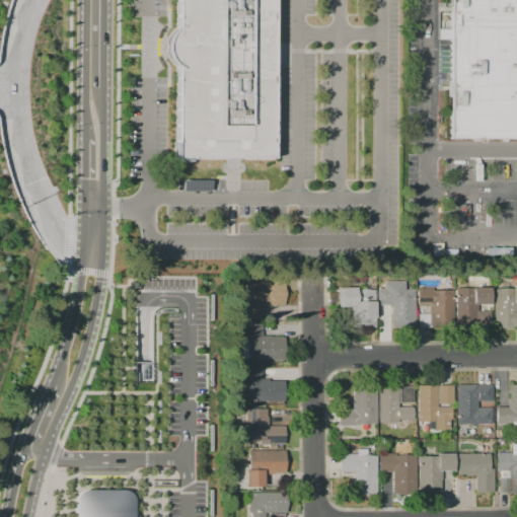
[(274,0),(274,157),(175,157),(176,65),(171,61),(167,55),(165,49),(165,42),(167,35),(171,30),(176,26),(176,0),(274,0)]
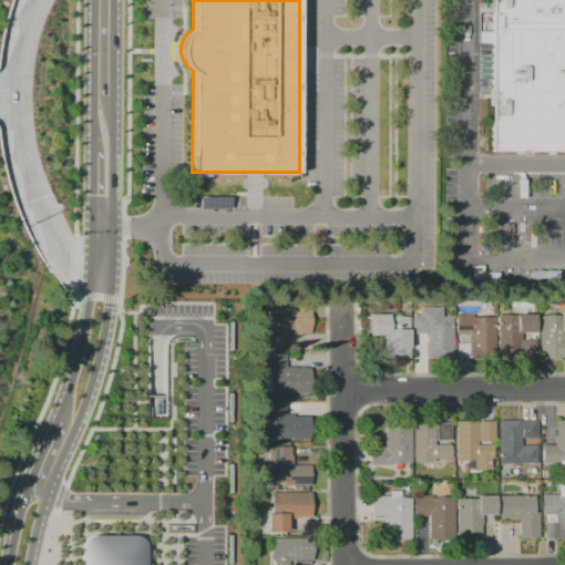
[(564,0),(564,150),(499,151),(496,0),(564,0)]
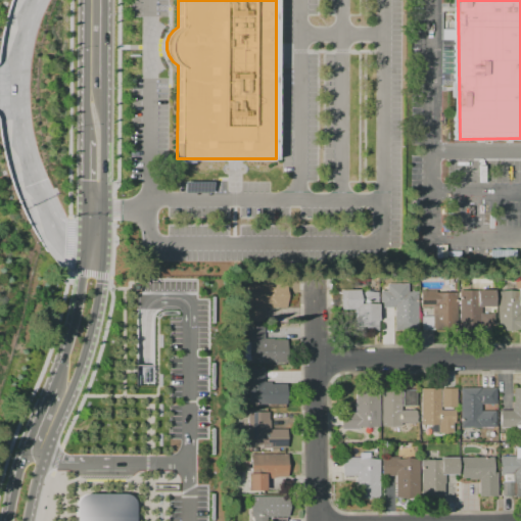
[(184,180),(185,191),(214,191),(214,179),(184,180)]
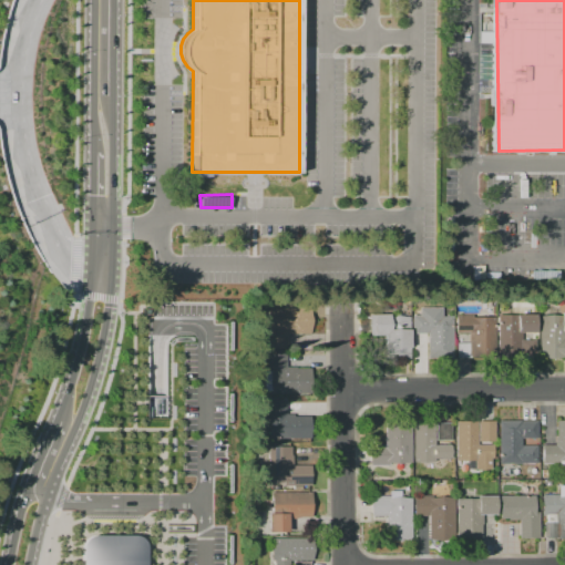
[(293,348),(271,348),(271,307),(315,308),(315,334),(293,334),(293,348)]
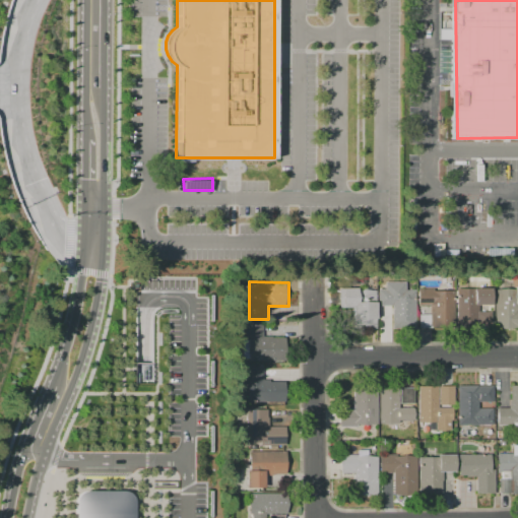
[(419,289),(419,328),(397,328),(396,306),(383,306),(383,288),(389,288),(389,281),(409,281),(409,289),(419,289)]
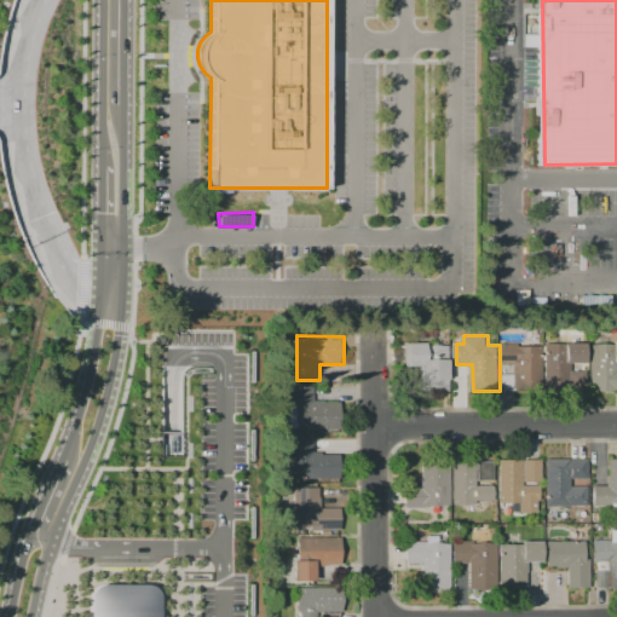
[(616,387),(592,387),(592,341),(616,341),(616,387)]
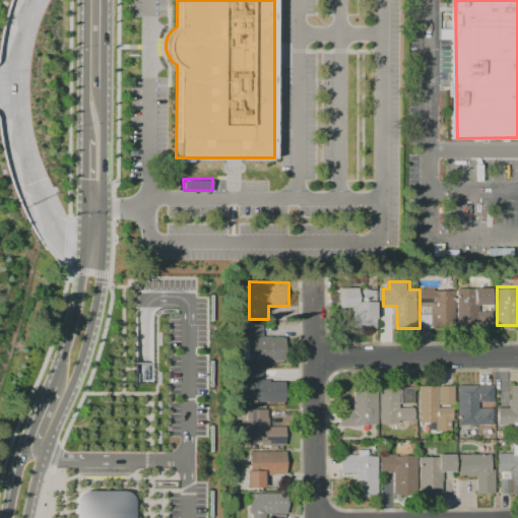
[(381,328),(358,329),(359,318),(357,318),(357,307),(343,307),(343,288),(361,287),(361,289),(380,290),(381,328)]
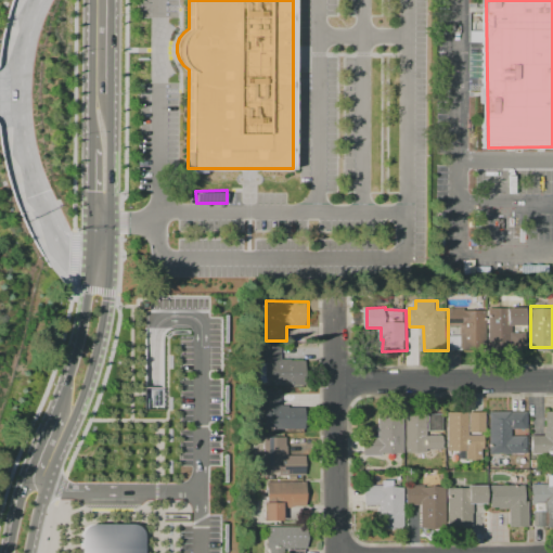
[(489,310),(489,350),(452,350),(452,335),(464,335),(464,325),(451,326),(450,308),(467,308),(467,310),(489,310)]
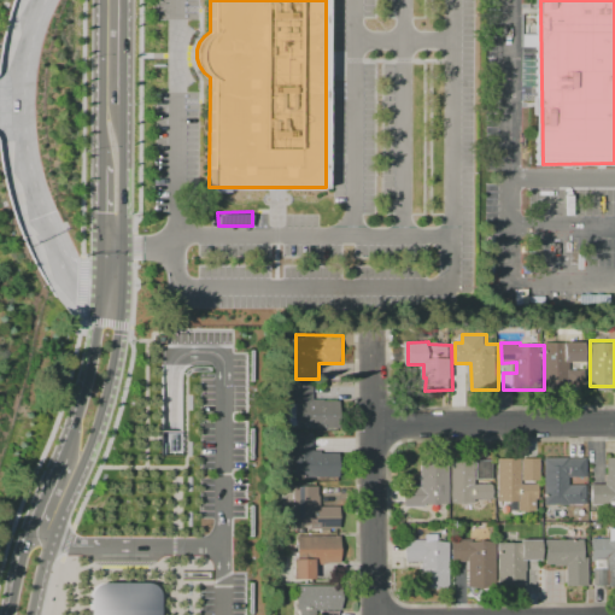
[(589,343),(589,362),(574,362),(574,369),(587,369),(587,388),(546,388),(546,343),(589,343)]
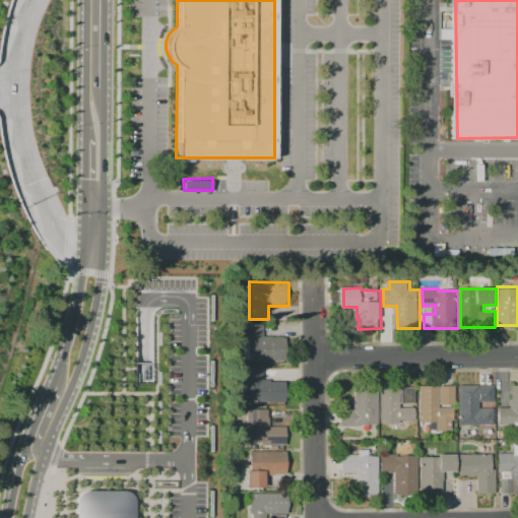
[(289,337),(289,360),(252,361),(252,359),(247,359),(246,340),(250,340),(250,324),(267,324),(267,336),(276,336),(276,337),(289,337)]
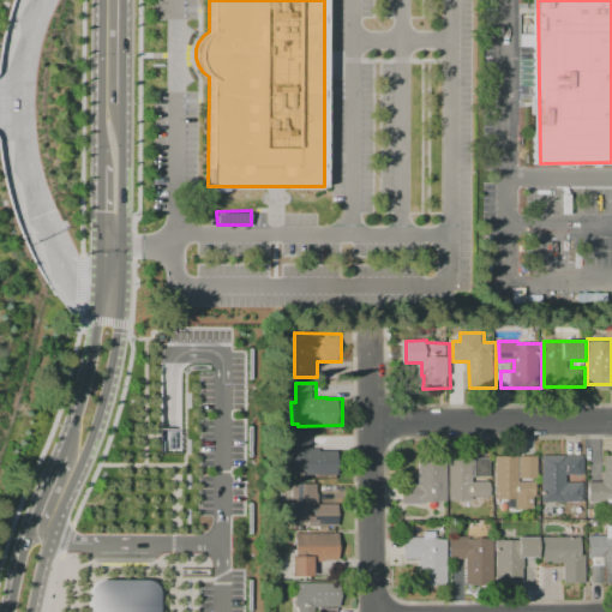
[(295,433),(316,433),(316,448),(323,448),(324,450),(341,450),(342,474),(297,475),(295,433)]
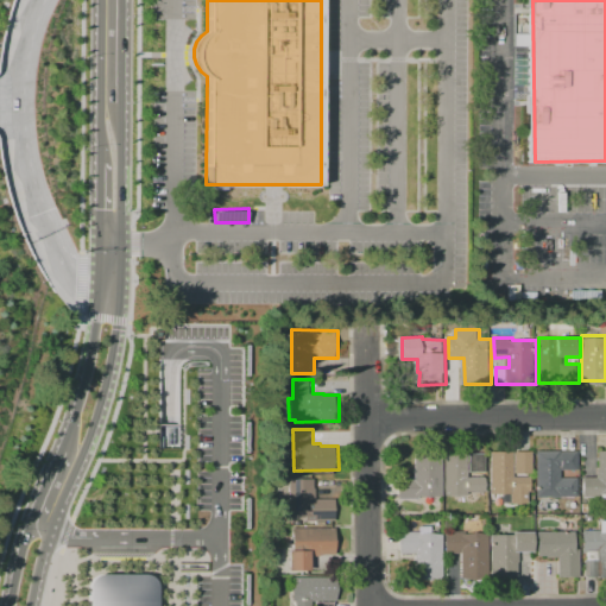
[(532,448),(532,472),(515,472),(515,449),(532,448)]
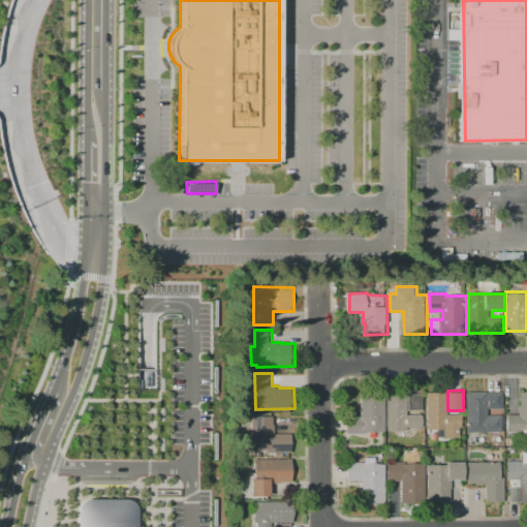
[(467,431),(467,390),(502,390),(502,406),(487,406),(487,413),(502,413),(503,431),(467,431)]
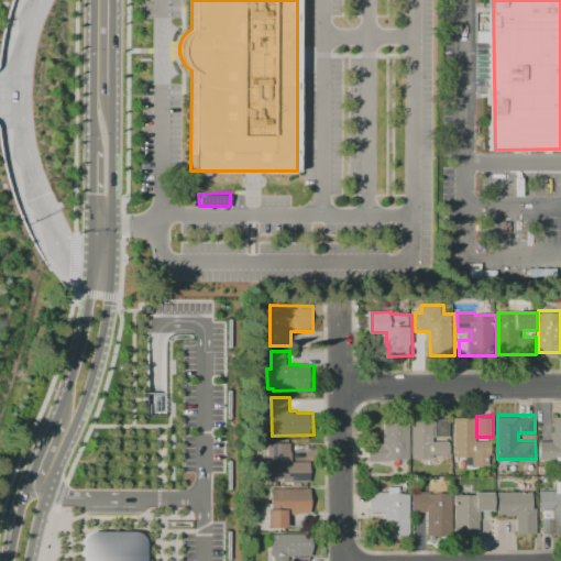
[(560,458),(539,458),(539,440),(553,440),(553,415),(560,415),(560,458)]
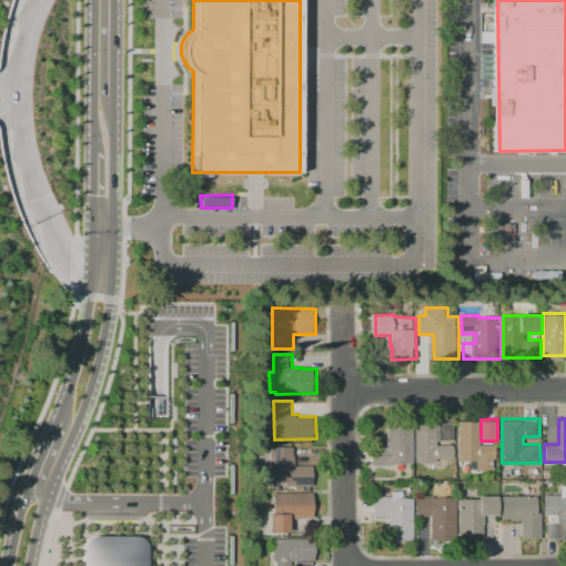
[(457,420),(479,420),(479,443),(495,443),(495,457),(493,457),(493,461),(489,461),(489,468),(461,468),(461,460),(458,460),(457,420)]
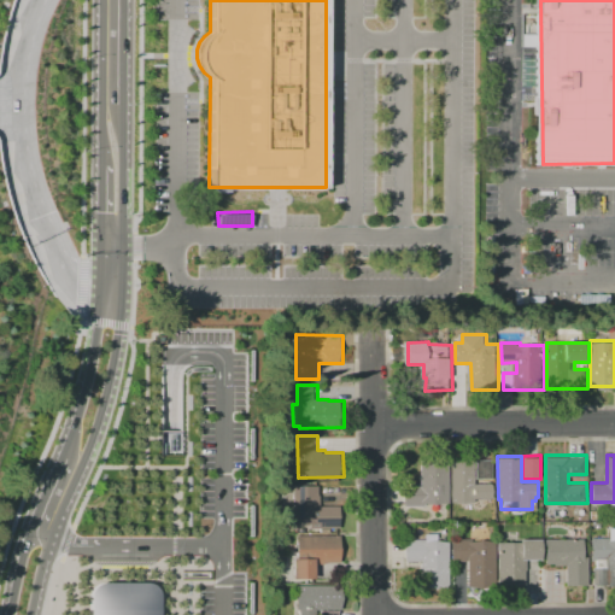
[(406,503),(406,482),(421,482),(421,458),(449,457),(449,502),(426,502),(426,503),(406,503)]
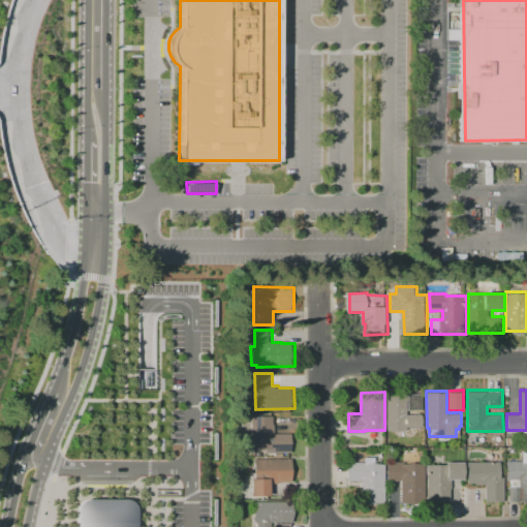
[(386,392),(406,392),(406,413),(424,413),(424,430),(386,430),(386,392)]
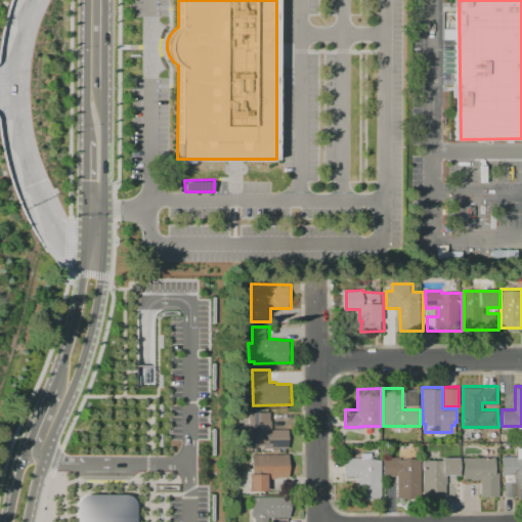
[(419,389),(419,405),(404,405),(404,389),(419,389)]
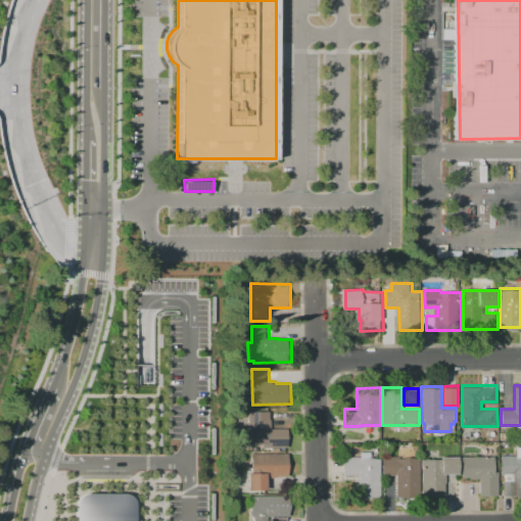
[(291,447),(266,447),(266,443),(252,443),(252,412),(273,412),(273,420),(274,420),(274,429),(291,429),(291,447)]
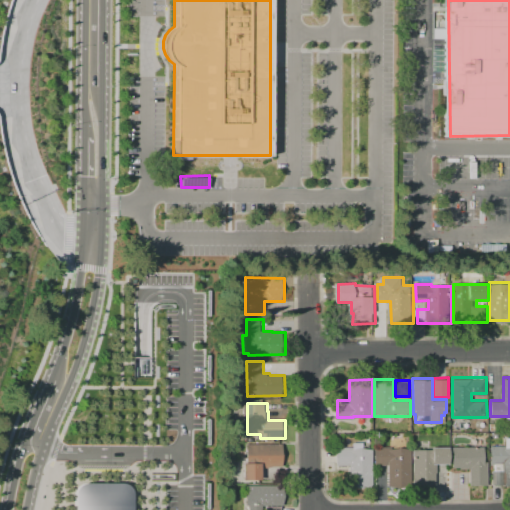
[(490,444),(505,444),(505,440),(509,440),(509,484),(492,485),(492,469),(504,469),(504,462),(490,462),(490,444)]
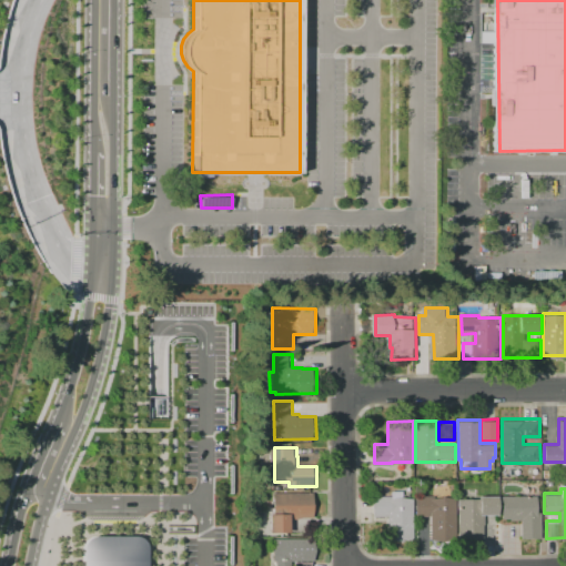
[(414,495),(414,539),(388,539),(388,515),(374,515),(374,495),(392,495),(392,489),(405,489),(405,495),(414,495)]
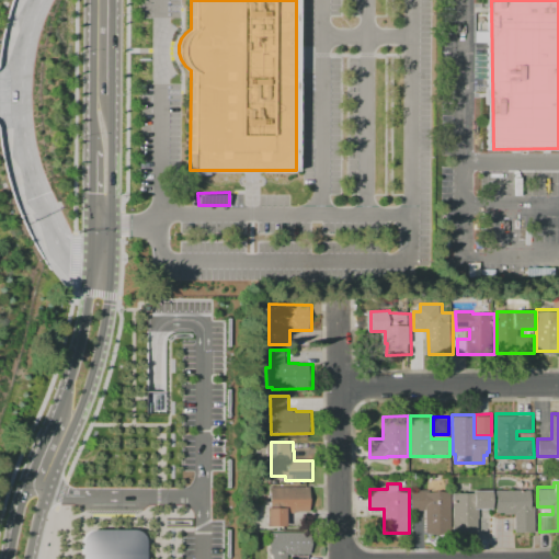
[(312,487),(312,511),(298,511),(298,513),(289,513),(289,526),(270,526),(270,508),(273,508),(273,487),(312,487)]
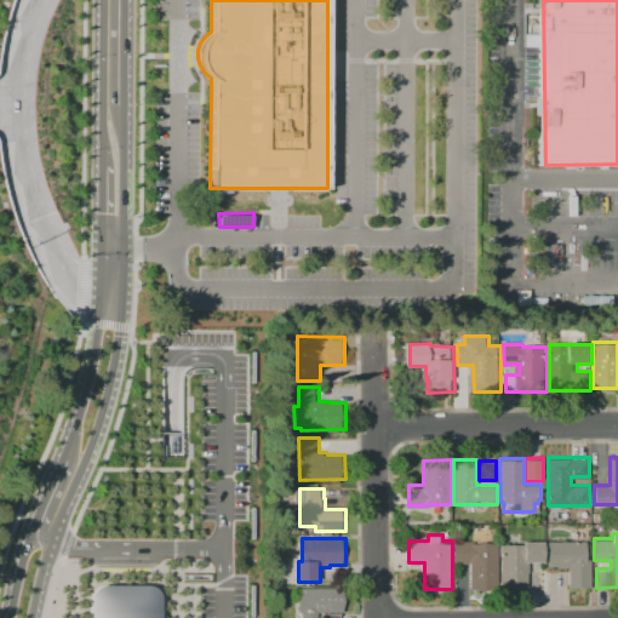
[(453,539),(498,539),(499,588),(470,588),(470,561),(453,561),(453,539)]
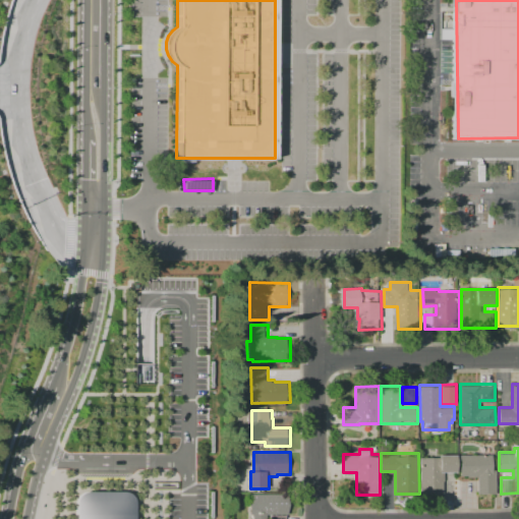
[(460,453),(492,453),(492,468),(496,468),(496,493),(477,493),(477,475),(468,475),(468,474),(461,474),(460,453)]
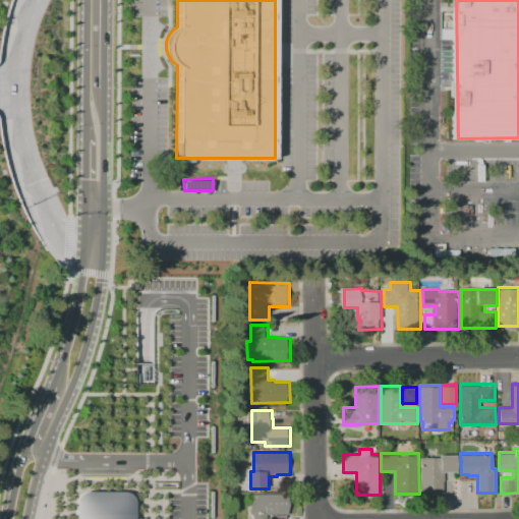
[(419,456),(439,456),(439,454),(456,454),(456,470),(444,471),(444,493),(419,494),(419,456)]
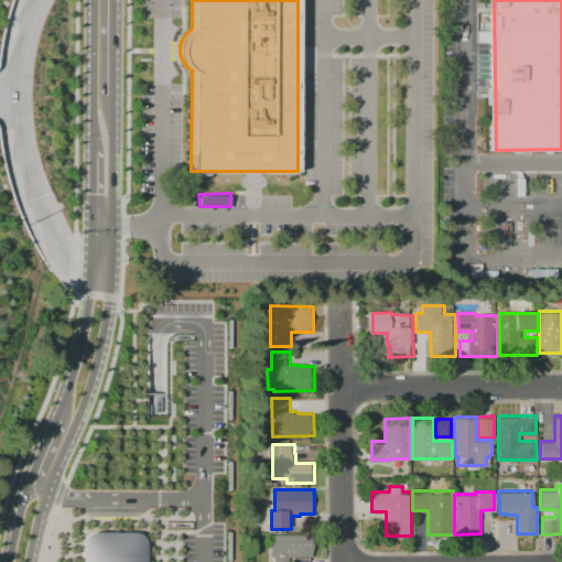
[(143,561),(143,543),(143,540),(141,536),(139,532),(134,531),(130,530),(92,530),(87,531),(83,533),(80,537),(79,541),(78,546),(78,561),(143,561)]
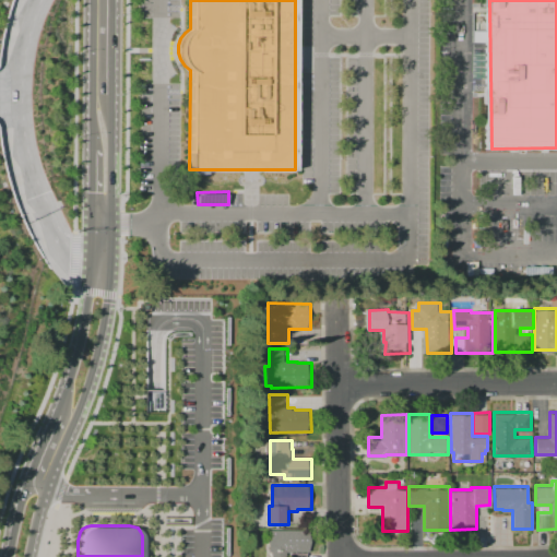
[(312,530),(312,552),(289,553),(289,556),(275,556),(275,553),(272,553),(272,531),(312,530)]
